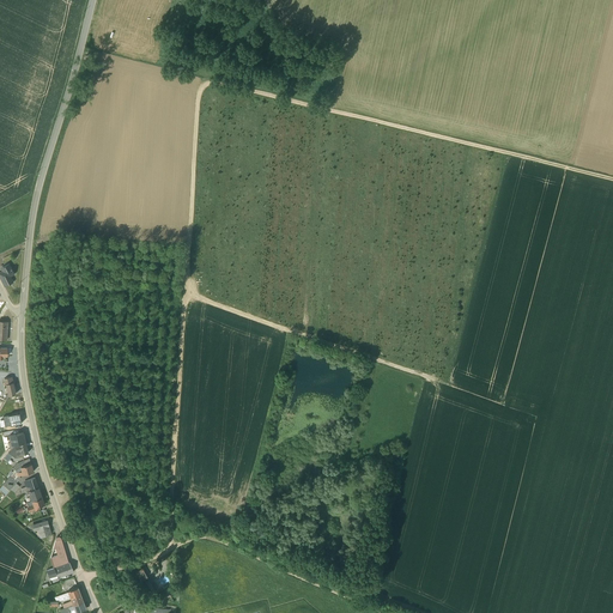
[(8,262),(0,267),(0,277),(4,286),(13,281),(10,275),(14,273),(8,262)]
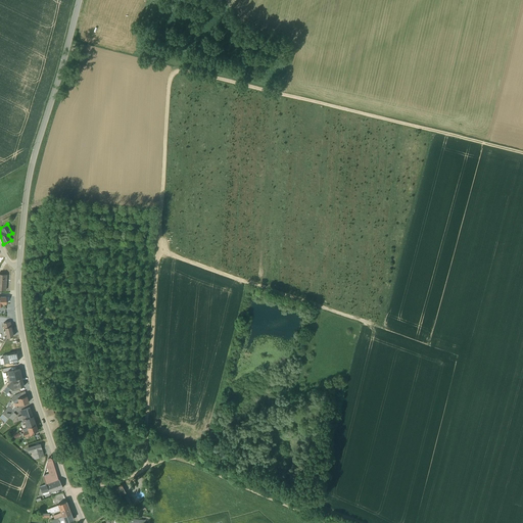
[(3,323),(7,337),(13,336),(9,321),(3,323)]
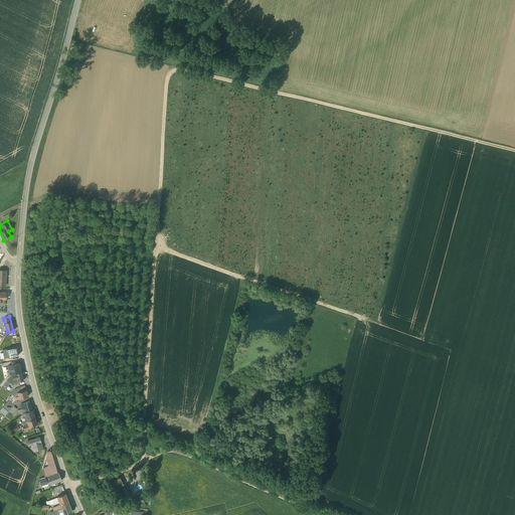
[(2,349),(4,358),(18,355),(16,348),(16,347),(2,349)]
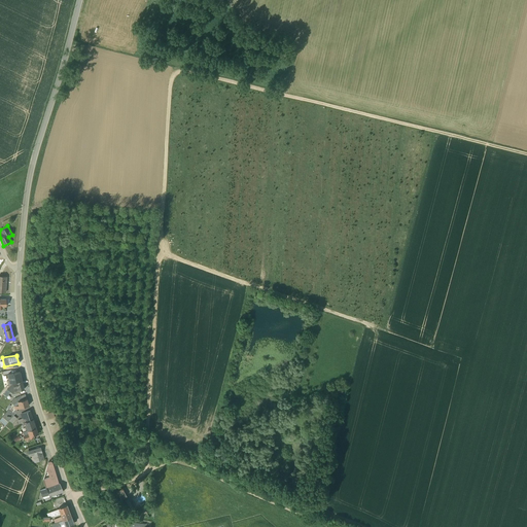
[(12,383),(22,380),(20,372),(8,374),(9,380),(7,381),(9,387),(12,383)]
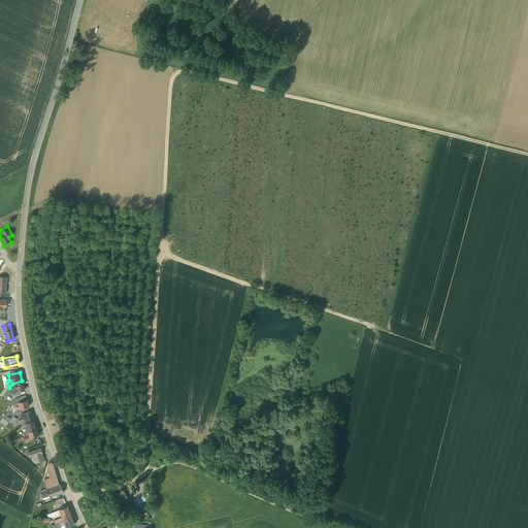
[(9,388),(7,390),(12,394),(19,393),(19,392),(24,390),(22,381),(12,384),(9,388)]
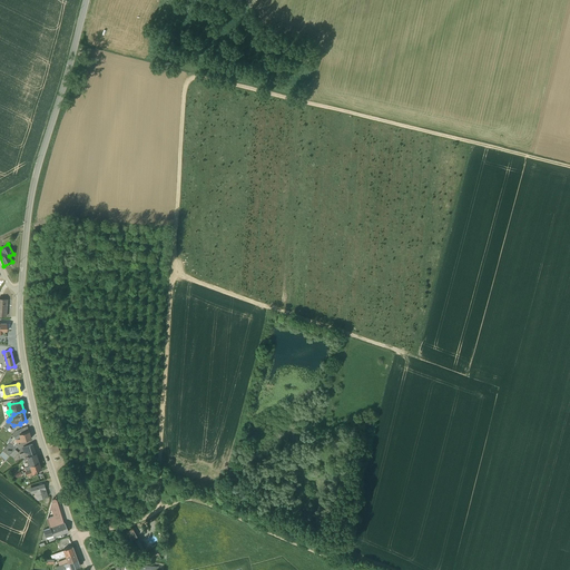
[(29,431),(27,426),(16,431),(12,435),(8,441),(16,449),(19,444),(18,442),(30,439),(29,431)]
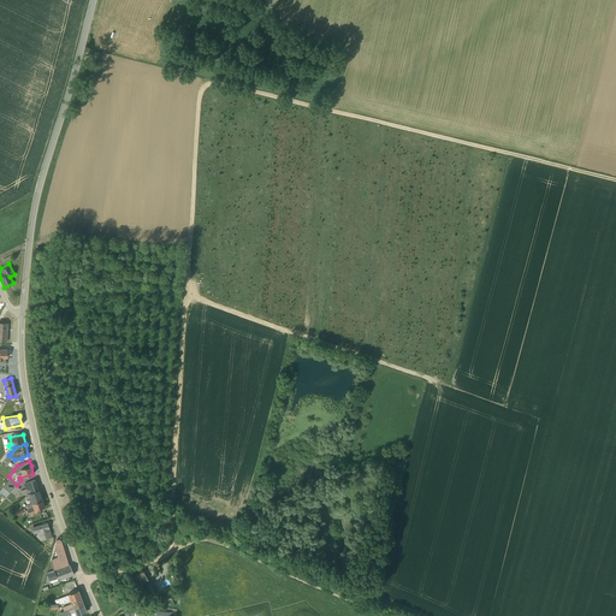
[(10,479),(0,490),(0,492),(6,497),(17,485),(10,479)]
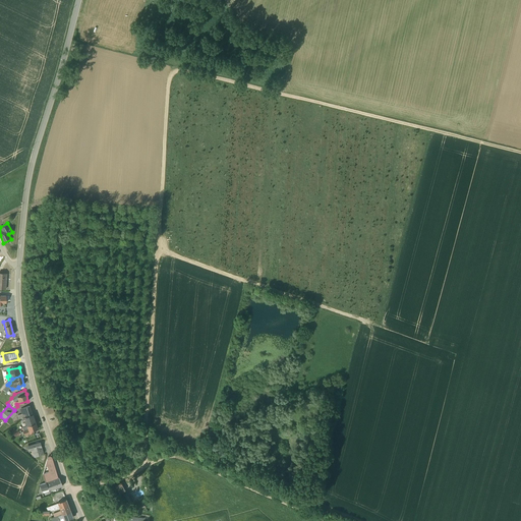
[(17,415),(18,419),(33,414),(30,406),(19,409),(21,414),(17,415)]
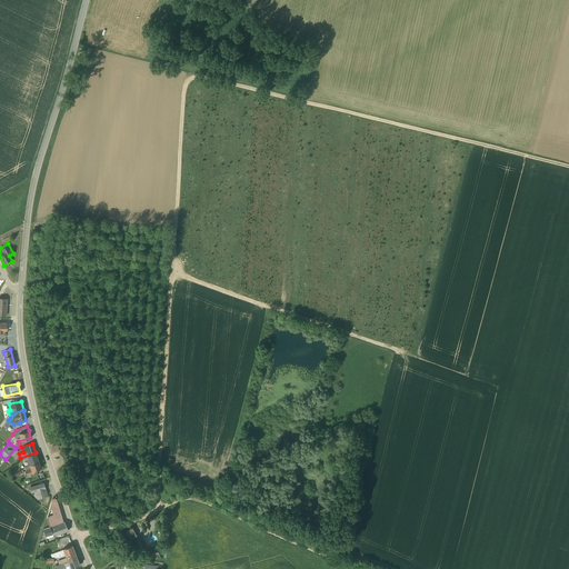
[(36,452),(25,457),(26,459),(27,459),(29,465),(38,461),(36,452)]
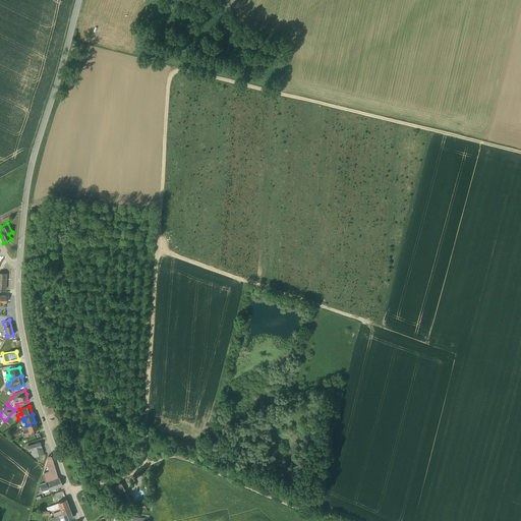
[(38,429),(35,422),(26,425),(22,427),(23,430),(22,431),(24,435),(34,431),(33,430),(38,429)]
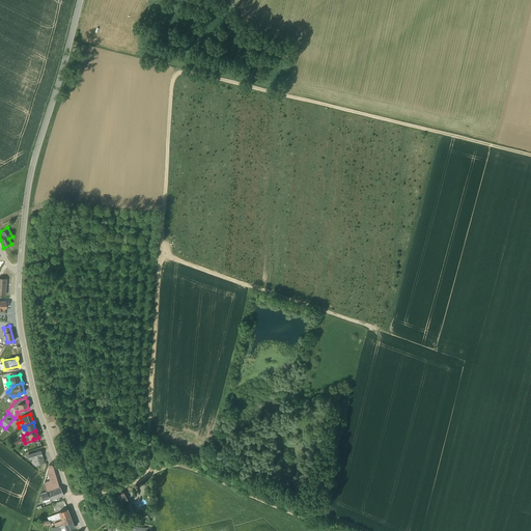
[(40,450),(27,454),(29,459),(32,458),(34,466),(45,463),(40,450)]
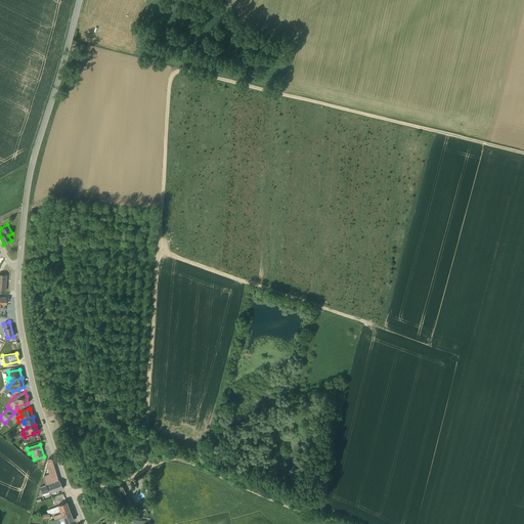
[(52,460),(51,459),(49,457),(48,459),(45,469),(47,469),(49,475),(43,477),(45,485),(40,487),(43,496),(49,494),(62,488),(59,481),(59,480),(58,481),(52,460)]
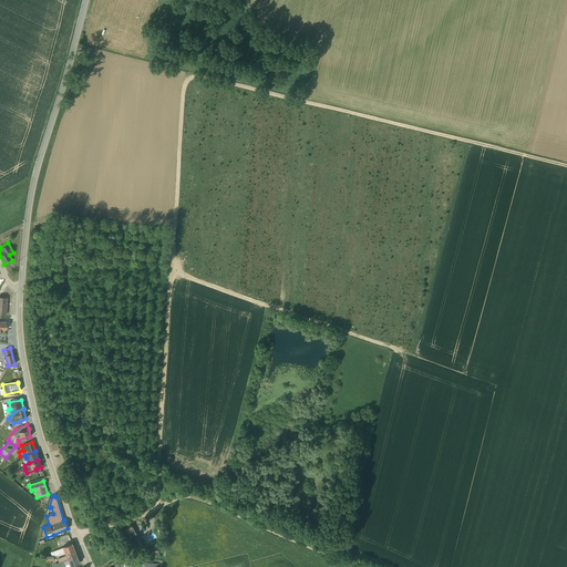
[(133,525),(125,528),(130,537),(134,534),(135,535),(137,533),(133,525)]
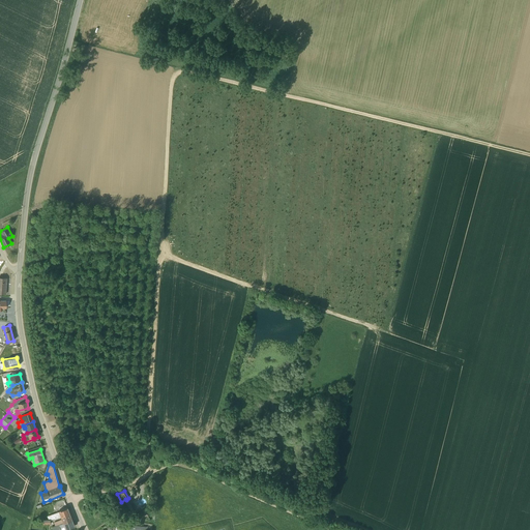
[(129,500),(124,502),(130,511),(136,508),(135,507),(134,507),(129,500)]
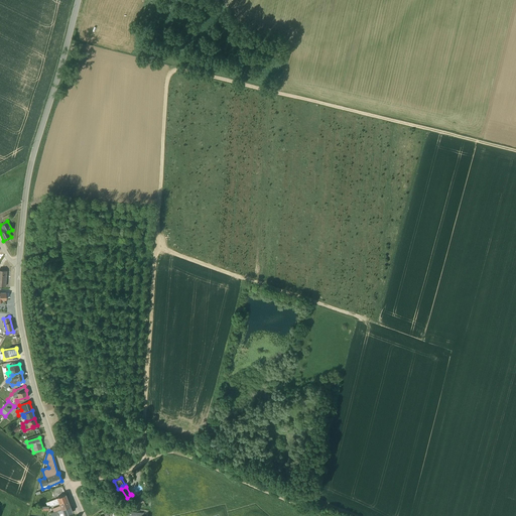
[(46,504),(47,506),(52,506),(68,500),(66,494),(56,497),(56,498),(45,502),(46,504)]
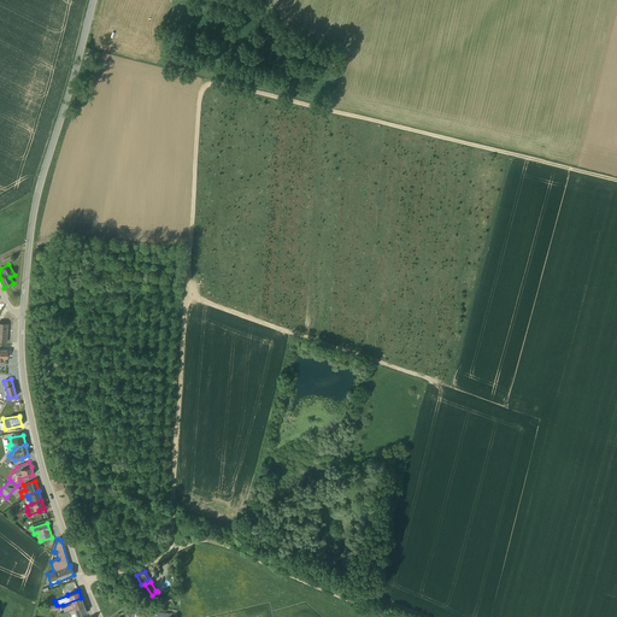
[(63,609),(64,612),(83,605),(81,598),(71,601),(71,605),(64,607),(63,609)]
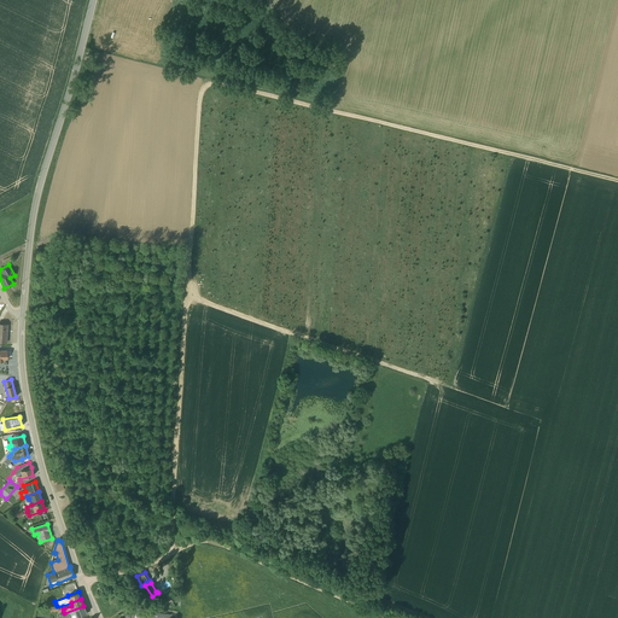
[(62,614),(62,617),(74,617),(86,613),(83,606),(62,614)]
